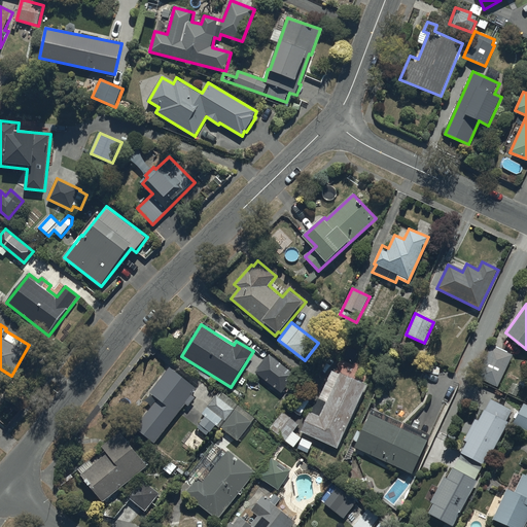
[(513,355),(491,346),(477,378),(498,387),(513,355)]
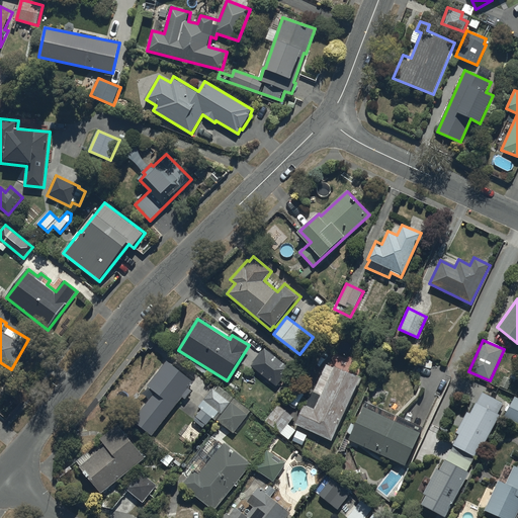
[(291,368),(264,348),(251,366),(277,386),(291,368)]
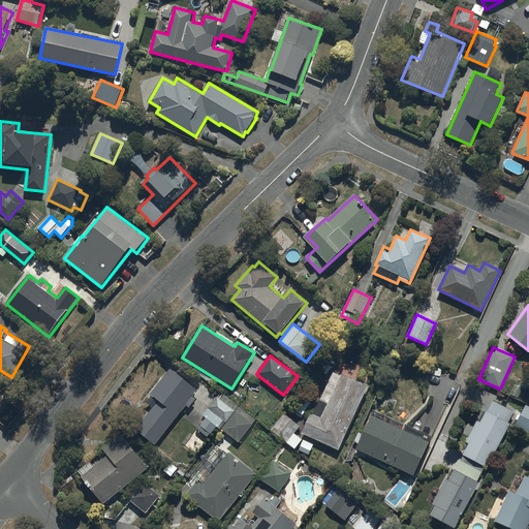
[(199,391),(170,369),(151,395),(158,400),(135,428),(156,444),(186,405),(189,408),(196,399),(193,398),(199,391)]
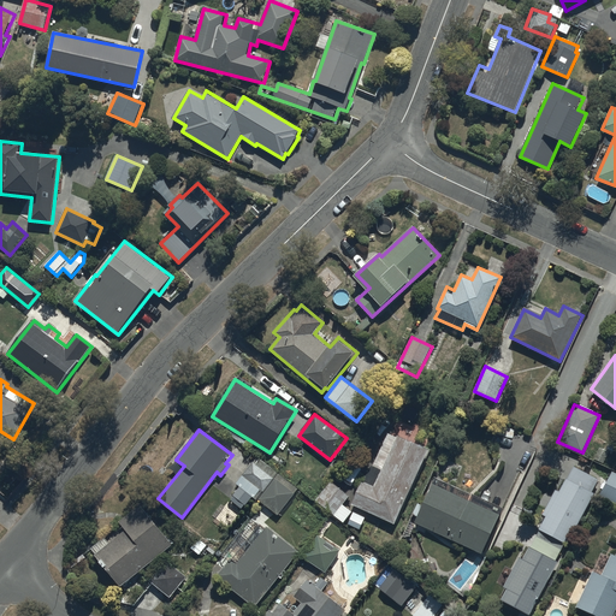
[(362,481),(351,503),(396,525),(431,450),(398,434),(397,438),(388,433),(365,483),(362,481)]
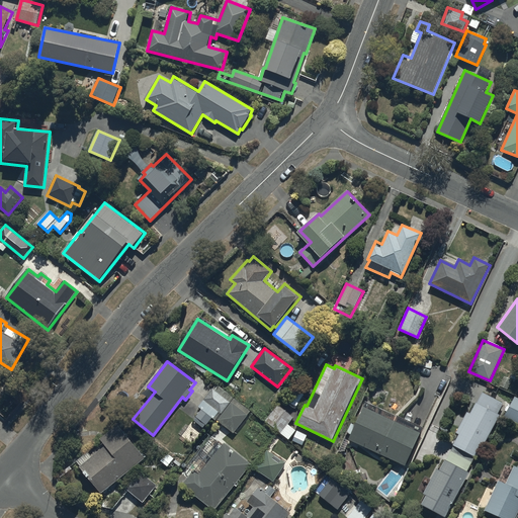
[(217,419),(235,398),(219,385),(214,391),(212,389),(198,408),(216,421),(217,419)]
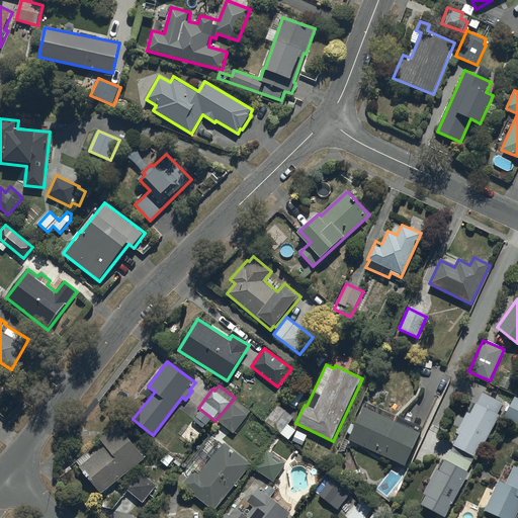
[(453,445),(478,457),(500,416),(498,415),(504,405),(482,393),(478,403),(476,402),(470,414),(466,412),(457,433),(459,434),(453,445)]
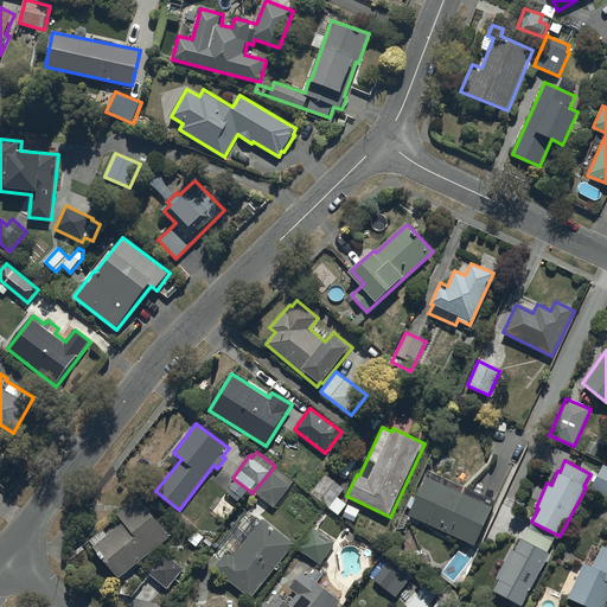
[(606,466),(604,465),(592,489),(606,496),(606,466)]
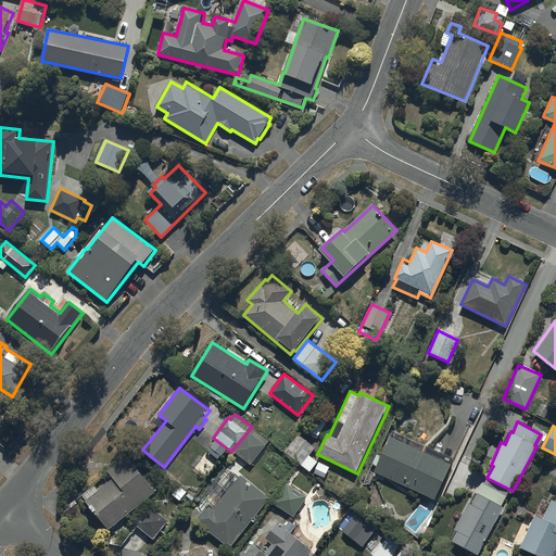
[(252,427),(232,450),(252,465),(269,441),(252,427)]
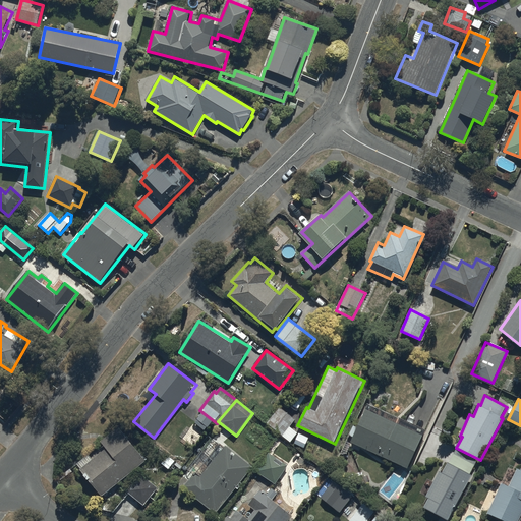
[(366,408),(351,442),(407,468),(425,430),(374,406),(371,411),(366,408)]
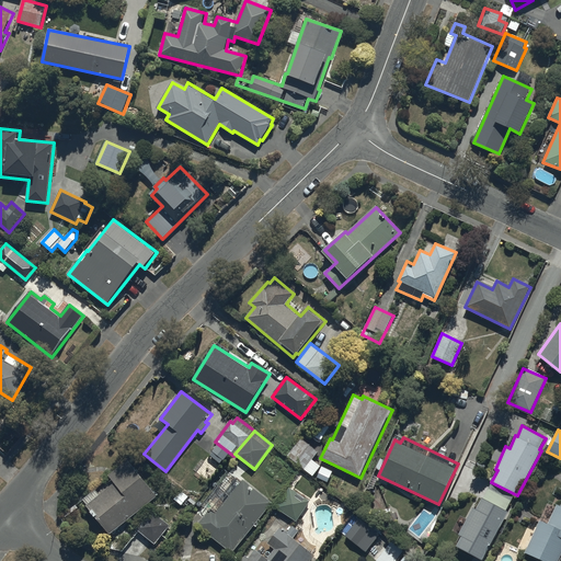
[(301,438),(288,455),(313,476),(316,473),(327,483),(333,472),(313,459),(319,453),(301,438)]
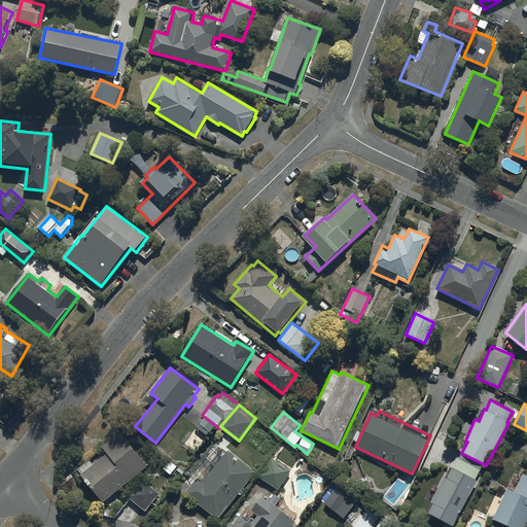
[(207,436),(196,428),(183,444),(195,452),(207,436)]
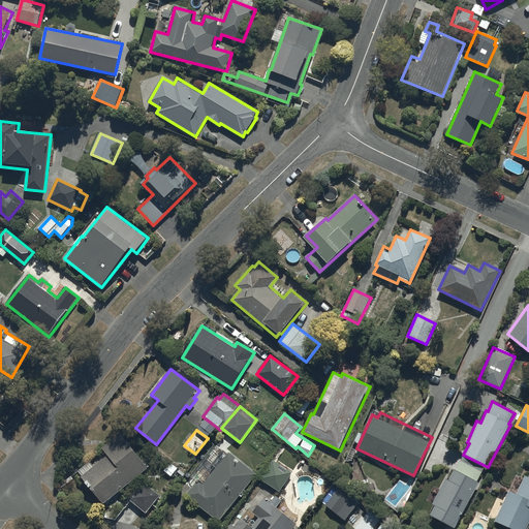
[(148,467),(121,434),(102,448),(106,454),(94,465),(91,461),(78,471),(104,503),(148,467)]
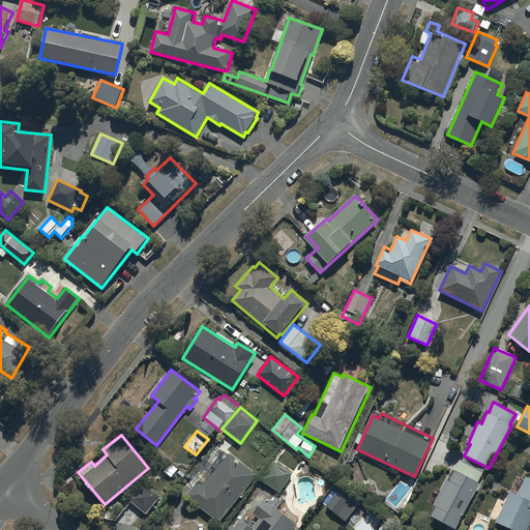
[(258,475),(230,453),(205,484),(199,480),(186,495),(219,522),(258,475)]
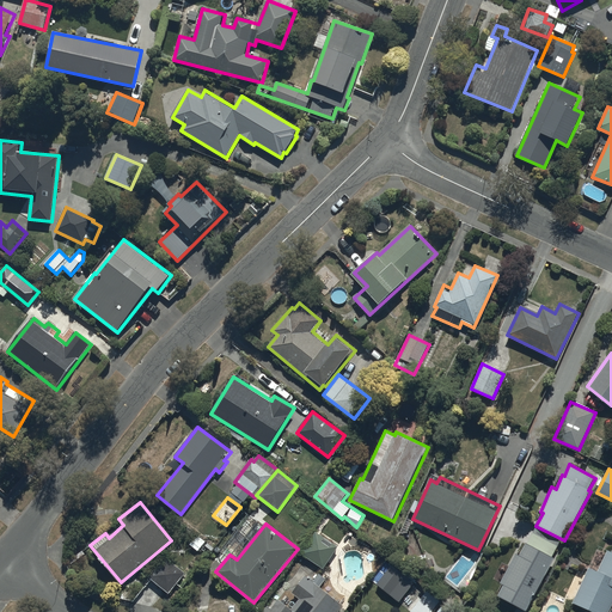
[(551,558),(561,540),(536,527),(527,543),(526,543),(520,554),(518,552),(501,583),(503,585),(497,597),(526,611),(554,560),(551,558)]
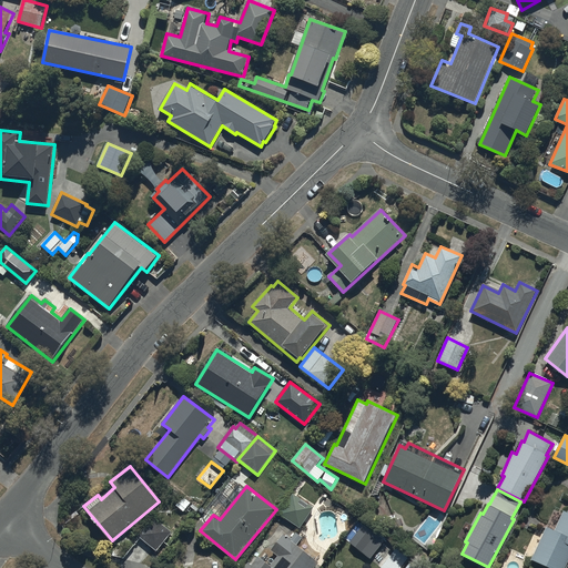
[(315,506),(293,493),(280,514),(301,528),(315,506)]
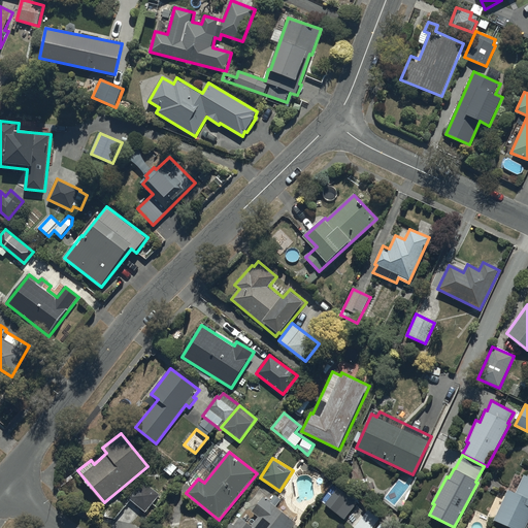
[(508,489),(494,520),(510,527),(524,527),(527,521),(527,474),(527,476),(524,474),(516,492),(508,489)]
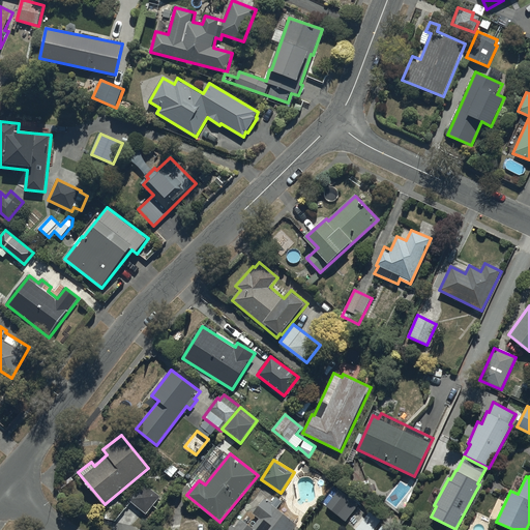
[(160,497),(142,482),(128,499),(146,514),(160,497)]
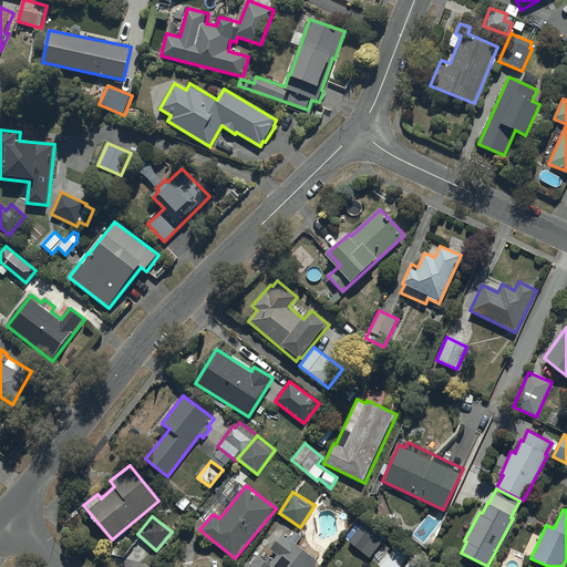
[(364,523),(350,542),(370,557),(384,538),(364,523)]
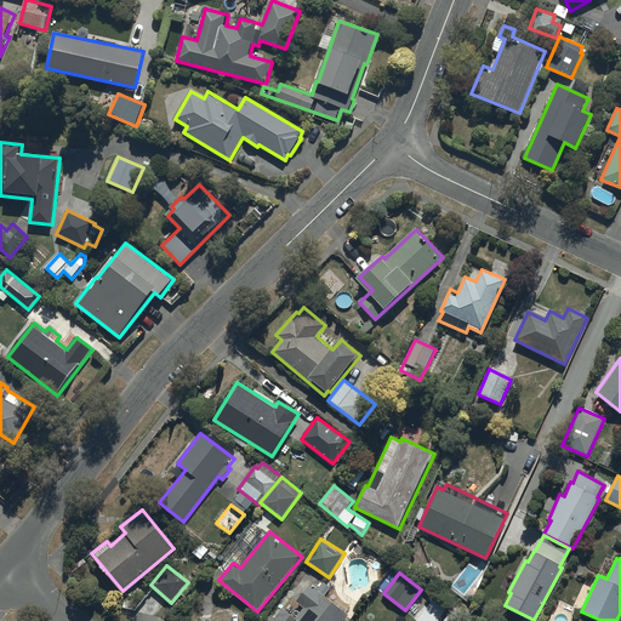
[(281,605),(267,620),(345,620),(351,615),(326,596),(331,588),(325,582),(319,590),(311,584),(296,600),(305,608),(297,617),(281,605)]
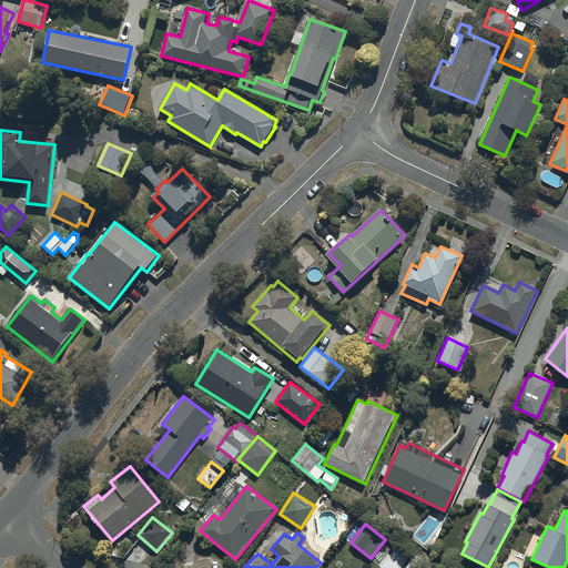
[(396,567),(402,561),(389,553),(378,567),(379,567),(396,567)]
